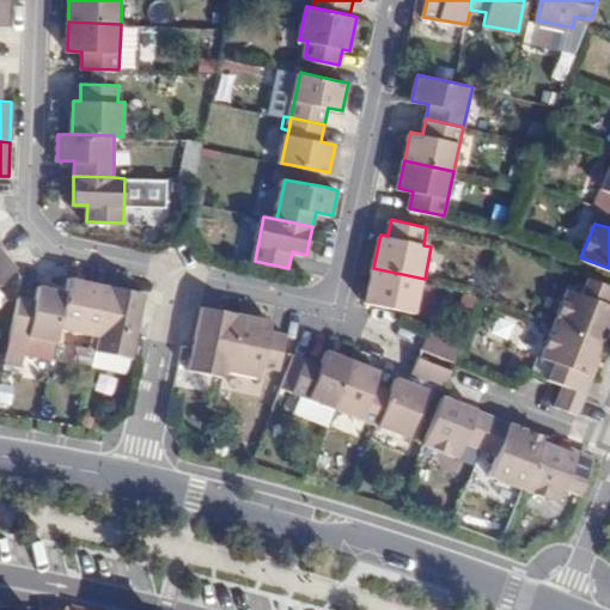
[(0,290),(0,281),(17,268),(0,248),(0,303),(6,298),(0,290)]
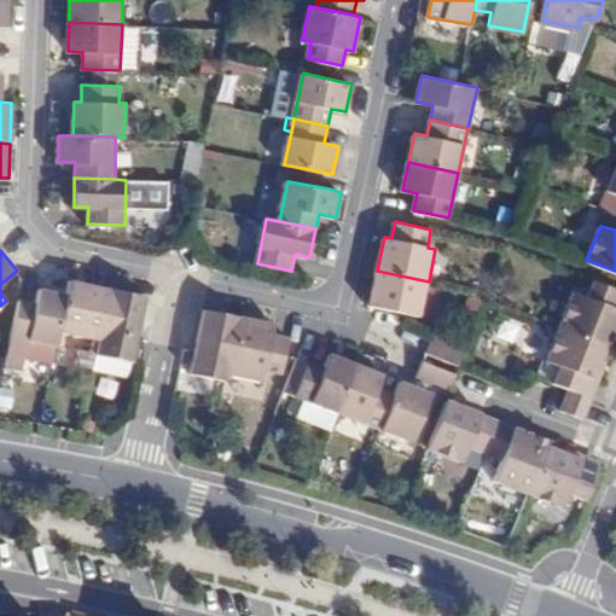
[(377,271),(370,306),(423,317),(429,282),(377,271)]
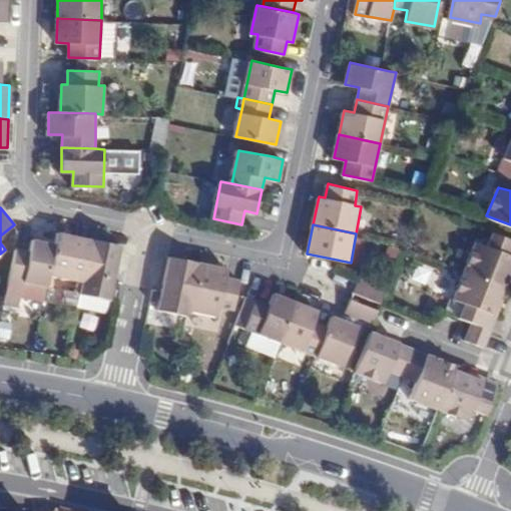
[(83,281),(92,239),(59,231),(56,243),(50,274),(83,281)]
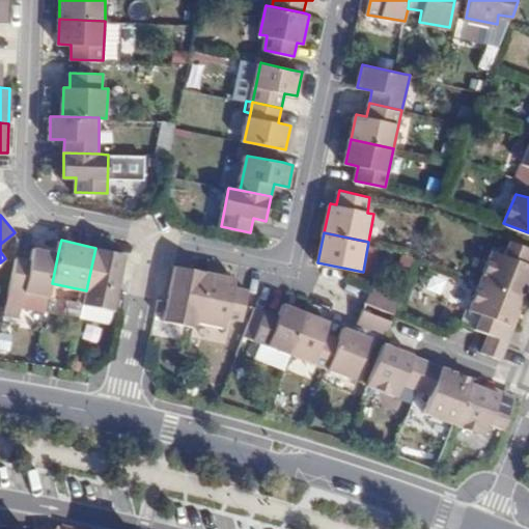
[(493,250),(480,279),(522,296),(528,278),(528,247),(510,240),(504,254),(493,250)]
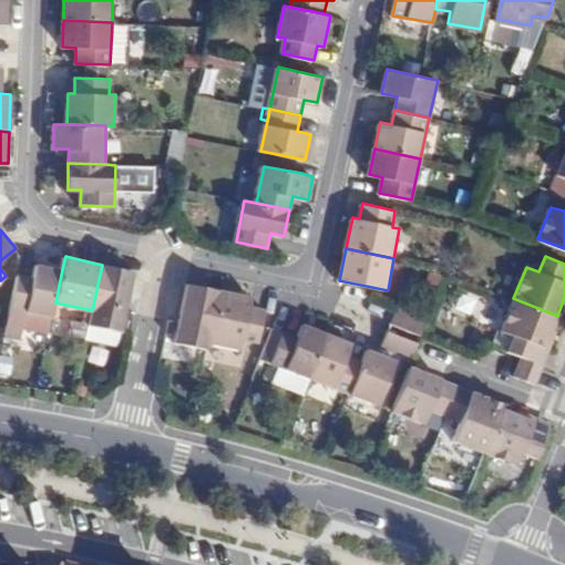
[(55,302),(62,269),(37,264),(33,277),(18,274),(7,329),(22,332),(23,326),(27,311),(52,317),(55,302)]
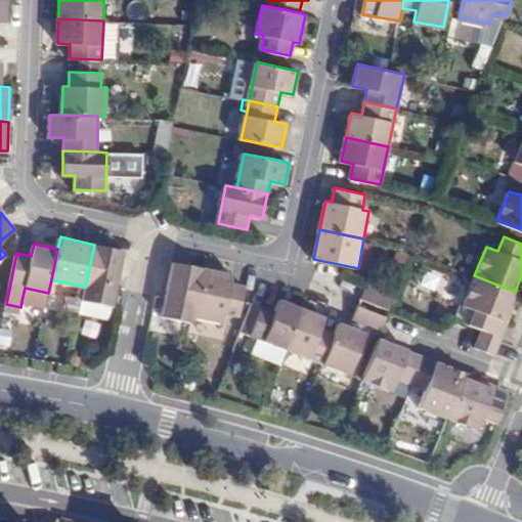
[(124,251),(94,245),(85,287),(83,299),(112,306),(113,306),(124,251)]
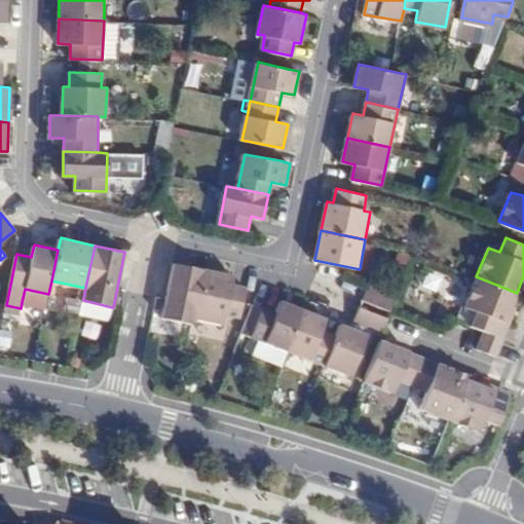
[(175,262),(167,297),(164,316),(193,325),(195,316),(204,269),(175,262)]
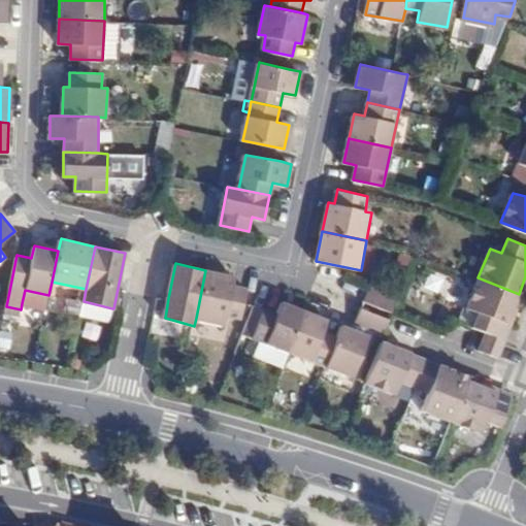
[(235,275),(205,270),(196,318),(226,324),(229,315),(242,317),(244,303),(248,288),(233,285),(235,275)]
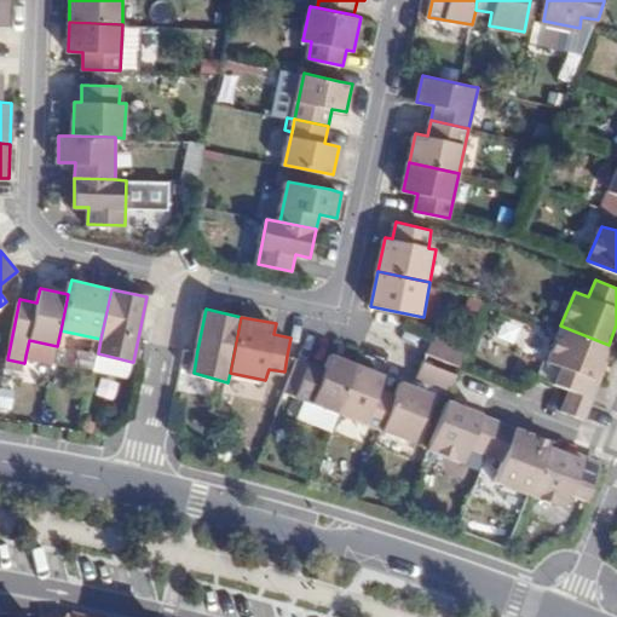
[(570,390),(589,396),(609,345),(560,326),(547,361),(560,367),(554,382),(570,390)]
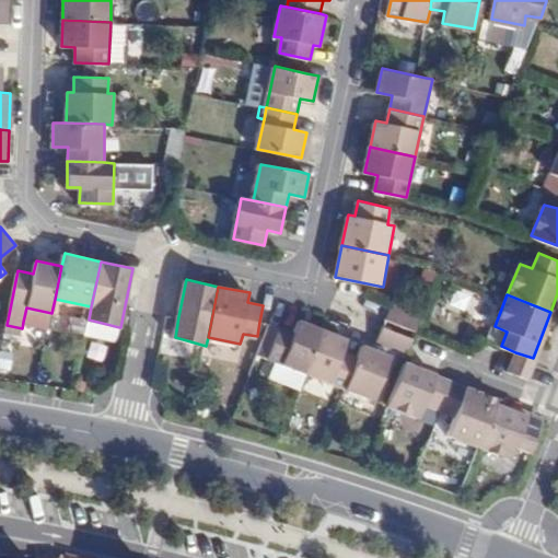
[(386,318),(417,330),(423,315),(393,303),(386,318)]
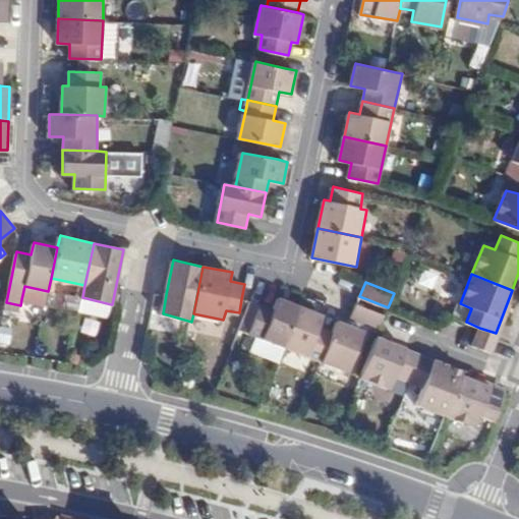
[(48,291),(24,286),(21,299),(46,305),(48,291)]
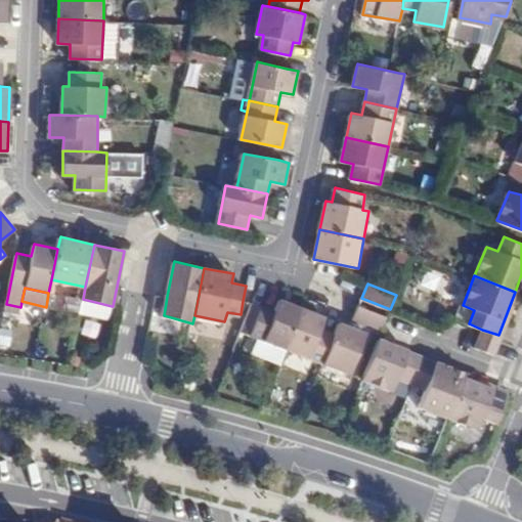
[(80,311),(83,299),(70,296),(67,308),(80,311)]
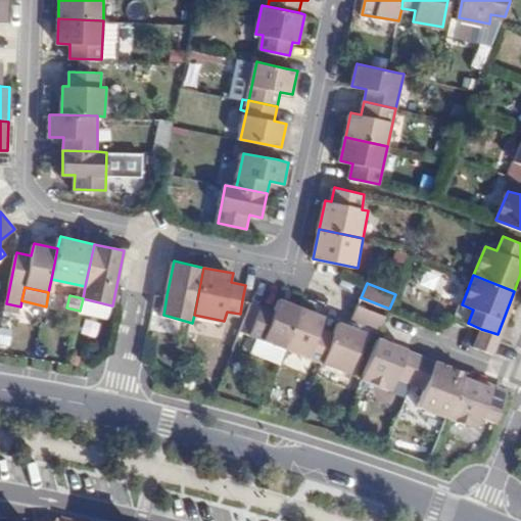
[(80,311),(80,312),(109,317),(111,305),(83,298),(80,311)]
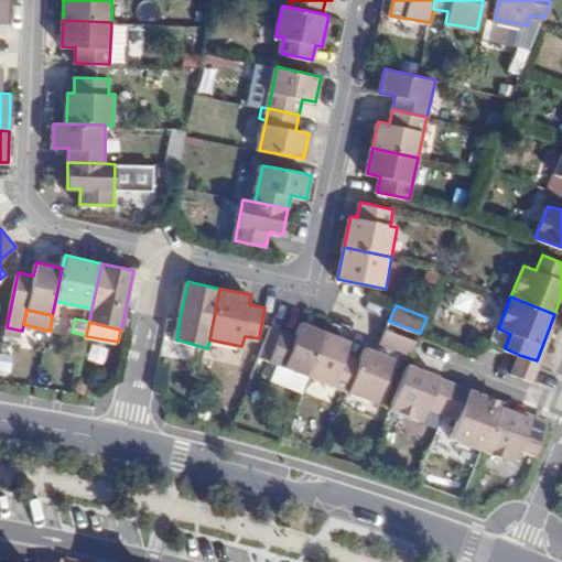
[(309,377),(326,332),(302,323),(296,335),(272,326),(259,357),(309,377)]
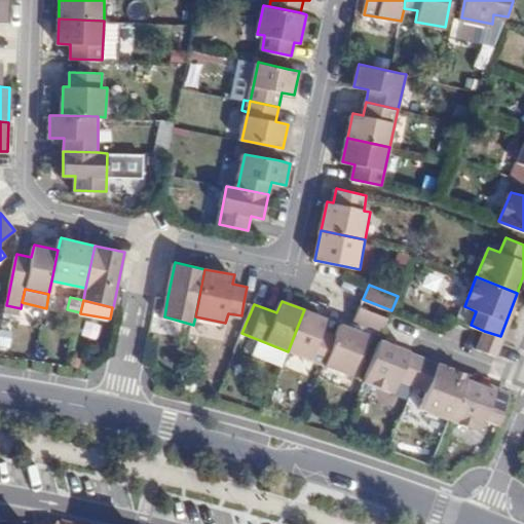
[(371,328),(383,333),(388,317),(360,306),(354,321),(371,328)]
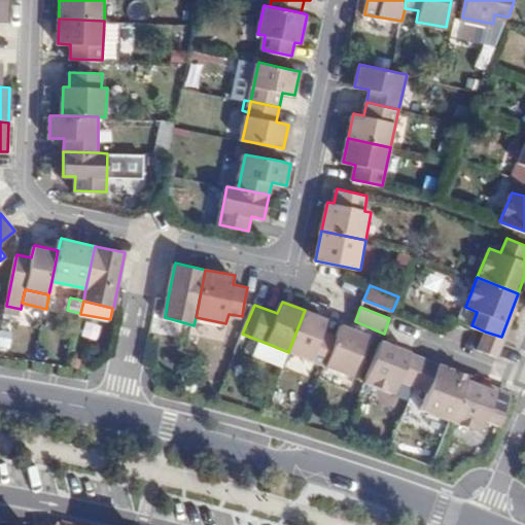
[(288,352),(325,365),(337,336),(323,330),(327,319),(305,310),(288,352)]
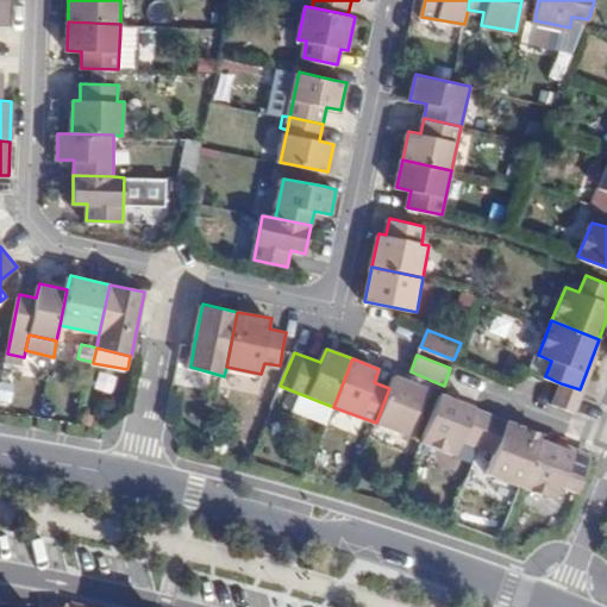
[(426,387),(430,380),(411,371),(407,380),(426,387)]
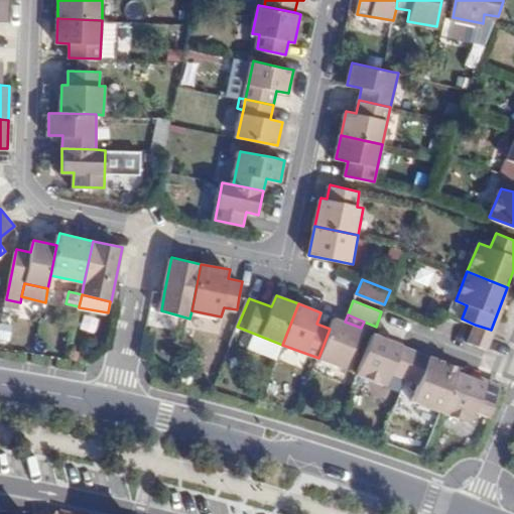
[(330,329),(318,358),(346,369),(361,328),(345,322),(335,317),(330,329)]
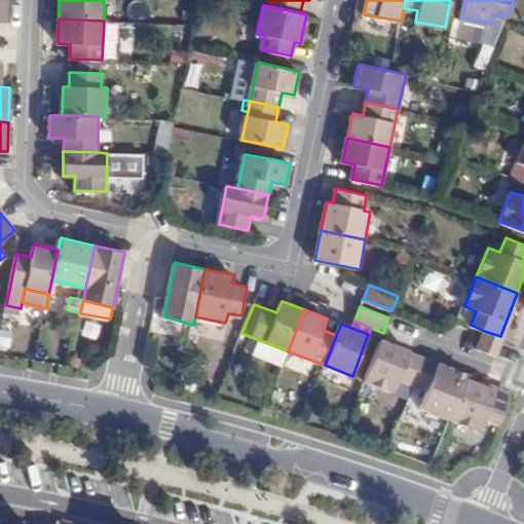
[(478,348),(497,356),(503,338),(500,336),(484,331),(478,348)]
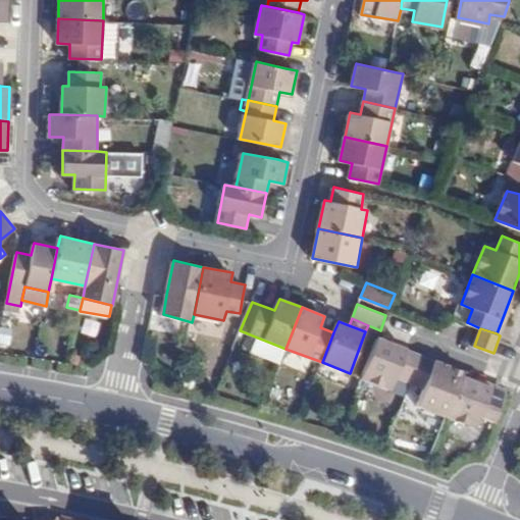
[(396,376),(410,382),(421,354),(377,336),(362,377),(391,388),(396,376)]
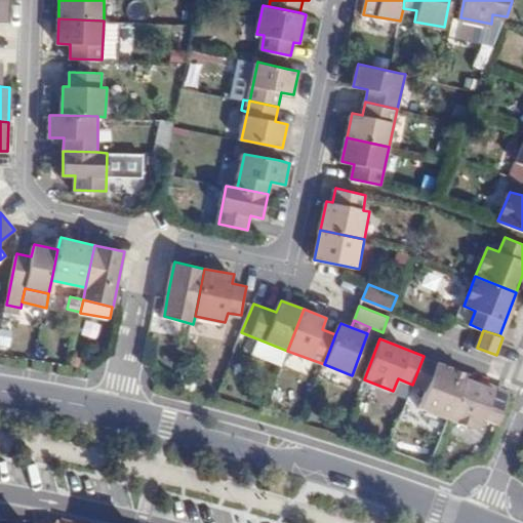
[(420,407),(449,418),(466,377),(468,373),(424,356),(412,385),(427,390),(420,407)]
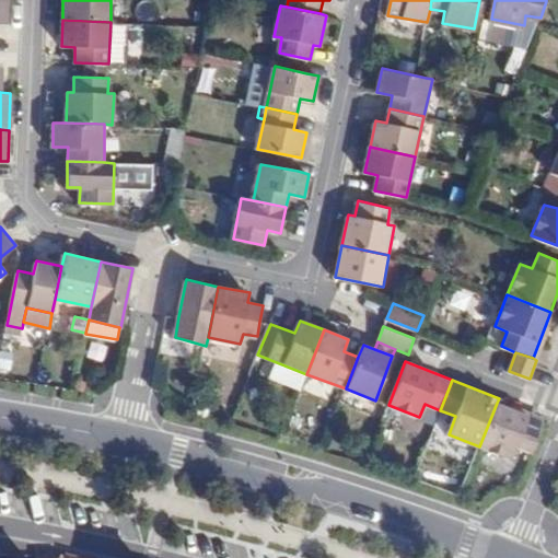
[(497,403),(479,446),(511,458),(518,445),(531,451),(543,421),(516,410),(497,403)]
